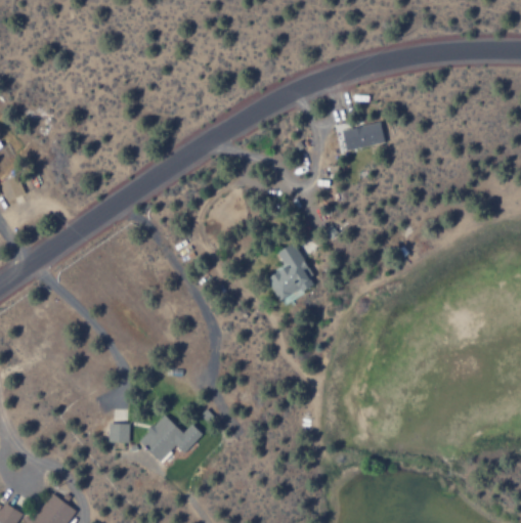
[(385,143),(380,123),(342,131),(347,151),(385,143)]
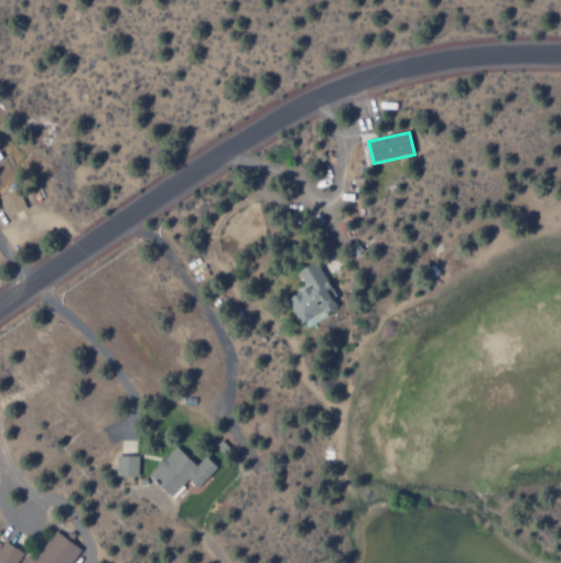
[(0,197),(6,217),(25,210),(20,190),(0,195),(0,197)]
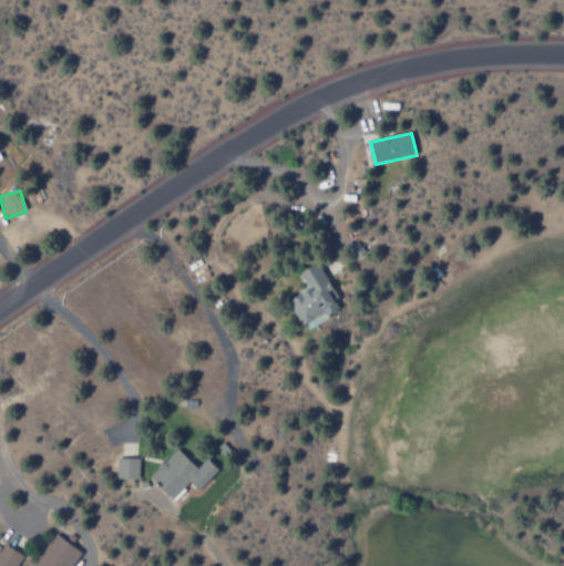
[(289,301),(303,328),(341,307),(317,264),(299,274),(309,290),(289,301)]
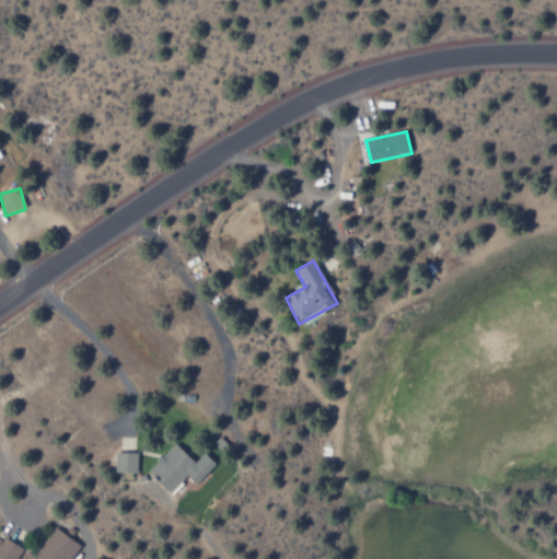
[(196,463),(175,443),(148,472),(172,493),(188,476),(198,485),(217,464),(206,453),(196,463)]
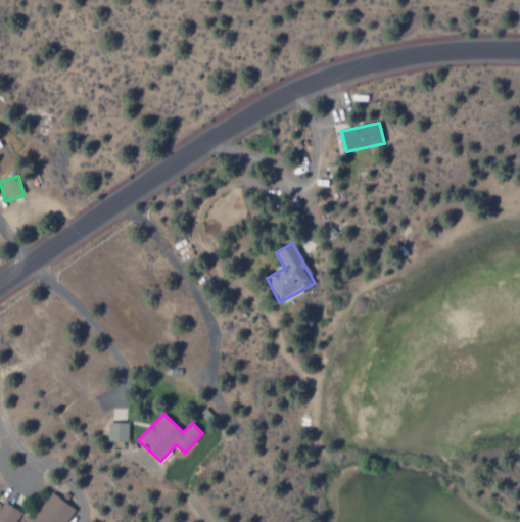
[(129,441),(130,423),(109,423),(108,441),(129,441)]
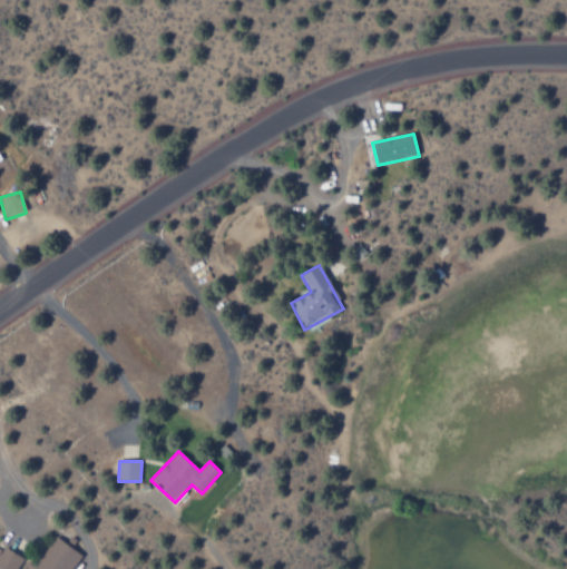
[(72,568),(82,557),(57,538),(33,568),(72,568)]
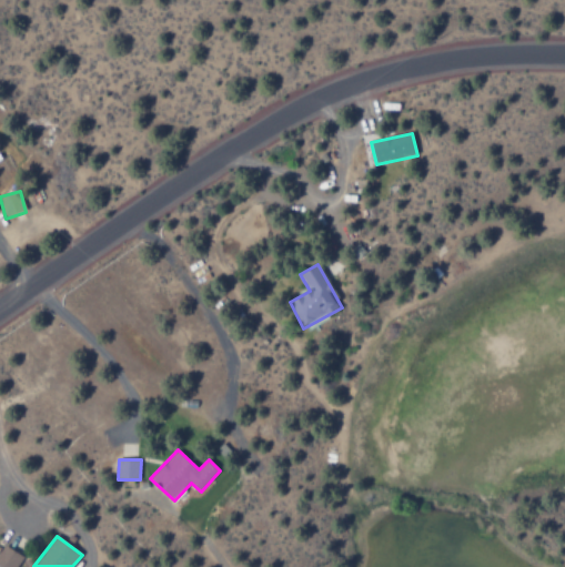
[(0,554),(0,566),(18,566),(23,557),(6,546),(0,554)]
